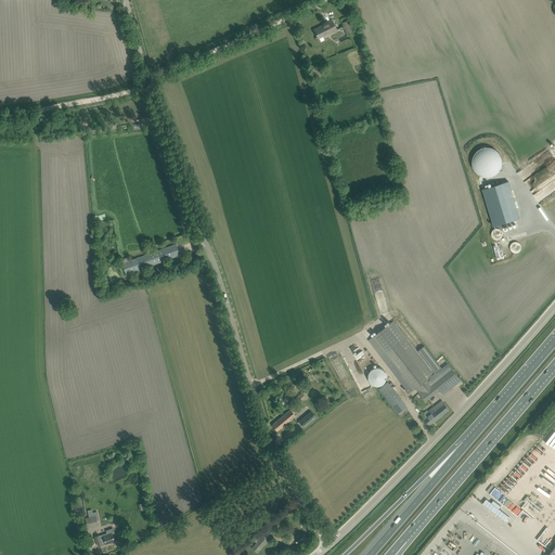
[(346,34),(347,34),(352,31),(348,21),(347,16),(340,21),(346,34)]
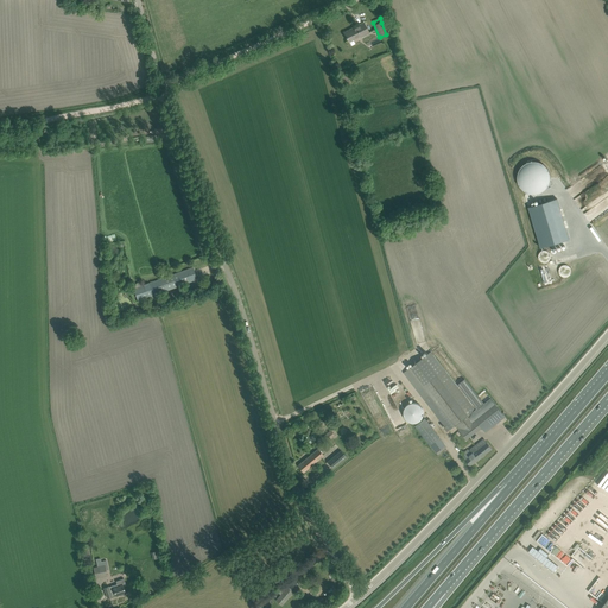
[(344,33),(347,38),(349,42),(360,36),(361,37),(369,33),(363,23),(358,26),(359,26),(350,31),(350,30),(344,33)]
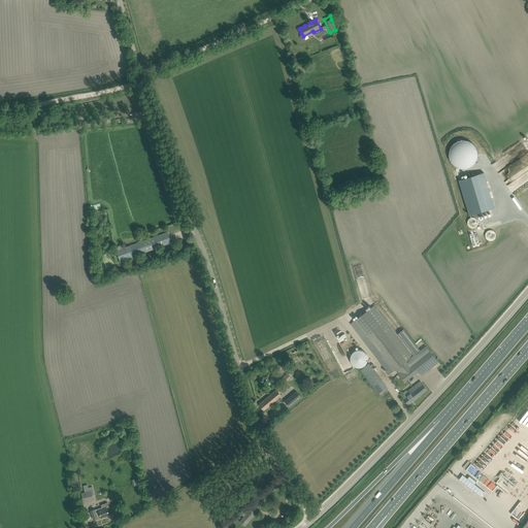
[(295,62),(298,75),(304,73),(301,64),(300,61),(295,62)]
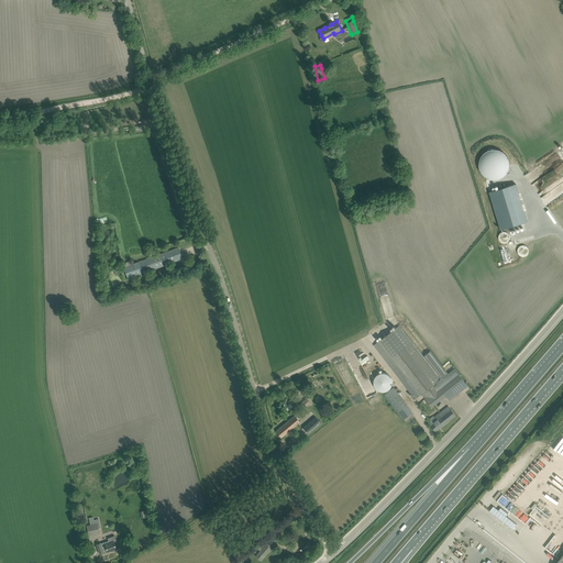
[(479,162),(479,164),(479,166),(479,169),(481,172),(482,174),(484,176),(485,177),(487,178),(489,179),(493,179),(495,180),(497,179),(499,179),(501,178),(504,177),(506,175),(507,173),(508,170),(509,168),(509,166),(509,164),(509,162),(508,158),(507,156),(506,155),(504,153),(501,152),(499,151),(497,150),(495,150),(492,150),(489,151),(487,152),(485,153),(483,155),(482,156),(481,159),(479,162)]
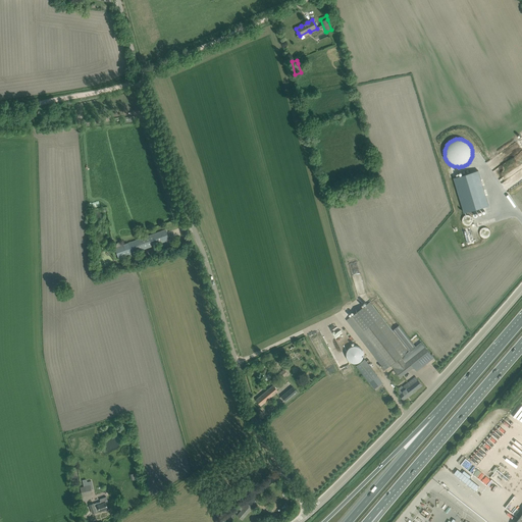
[(478,170),(454,177),(464,213),(488,206),(478,170)]
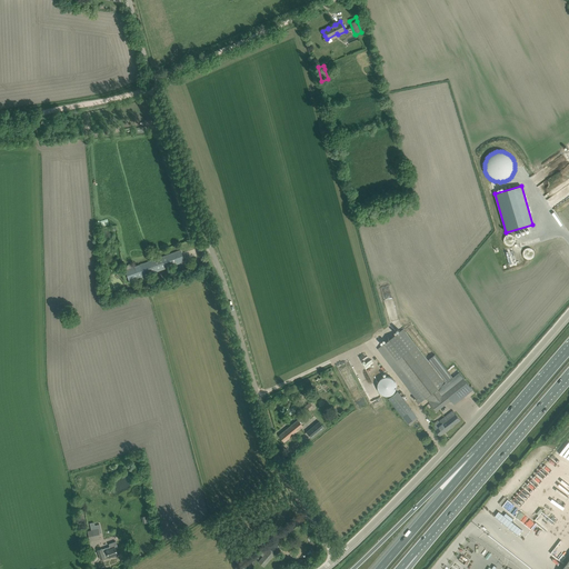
[(505,238),(503,240),(503,241),(505,242),(506,243),(507,245),(508,246),(509,246),(510,246),(512,246),(513,245),(515,243),(515,242),(516,241),(516,239),(515,238),(515,237),(513,236),(512,235),(510,235),(509,235),(508,235),(506,236),(505,237),(505,238)]
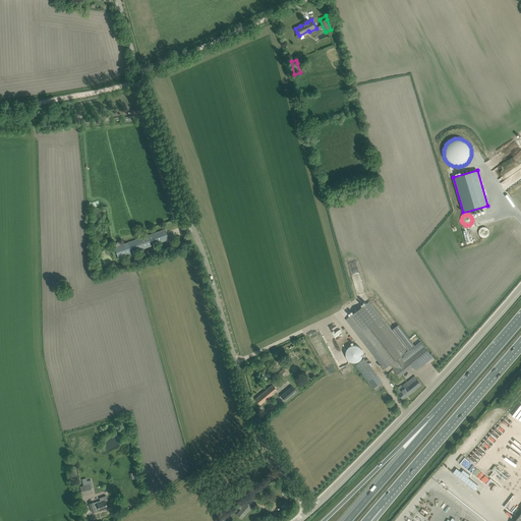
[(479,231),(479,232),(479,233),(479,235),(480,236),(481,237),(482,237),(483,237),(485,237),(486,237),(487,236),(488,235),(489,234),(489,233),(489,231),(489,230),(488,229),(487,228),(486,227),(484,227),(483,227),(481,228),(480,228),(479,229),(479,231)]
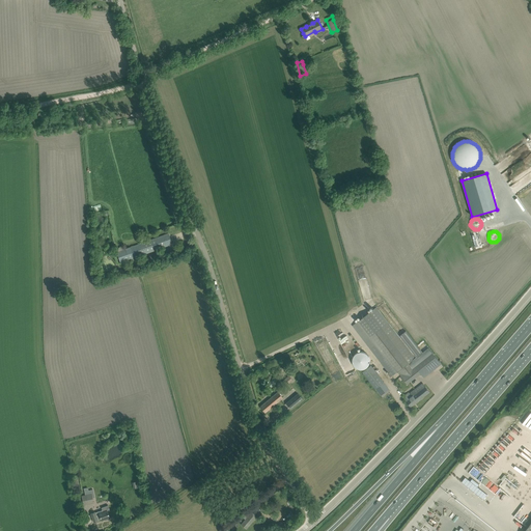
[(168,234),(163,235),(117,252),(120,262),(171,244),(168,234)]
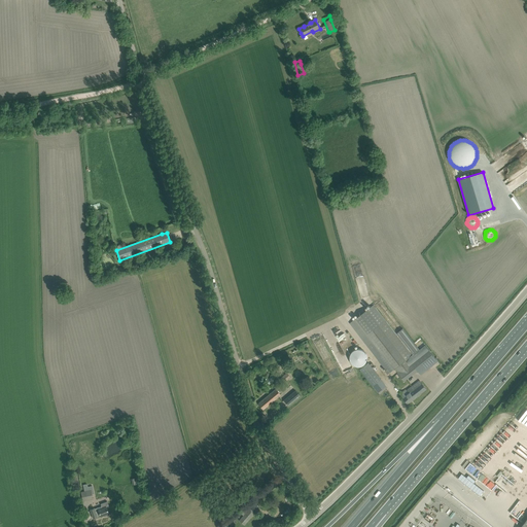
[(409,358),(413,356),(374,305),(350,323),(386,370),(385,371),(387,374),(388,374),(395,369),(396,371),(405,381),(418,371),(411,360),(409,358)]
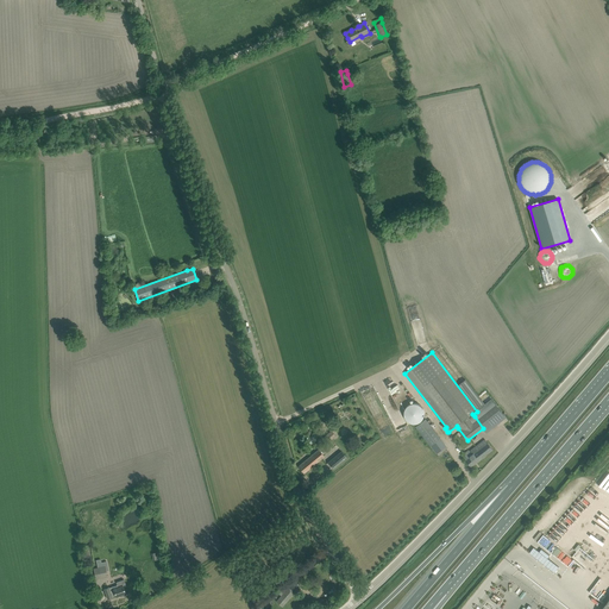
[(458,385),(478,409),(477,412),(472,414),(475,416),(483,428),(487,433),(506,418),(491,399),(484,405),(465,380),(458,385)]
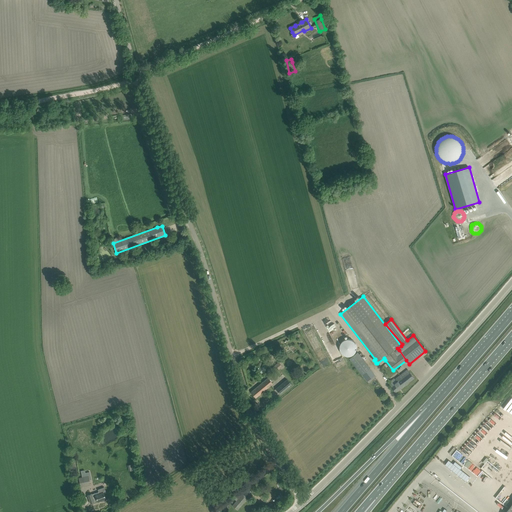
[(335,320),(330,322),(336,339),(343,337),(340,330),(343,328),(341,324),(337,325),(335,320)]
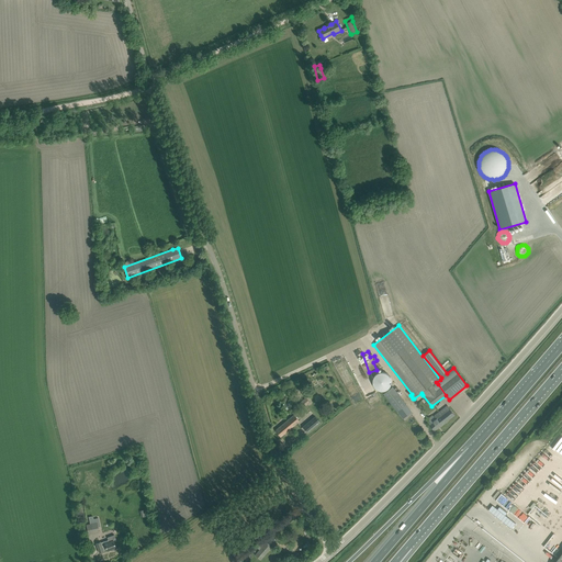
[(372,377),(379,392),(390,388),(390,385),(393,384),(388,371),(372,377)]
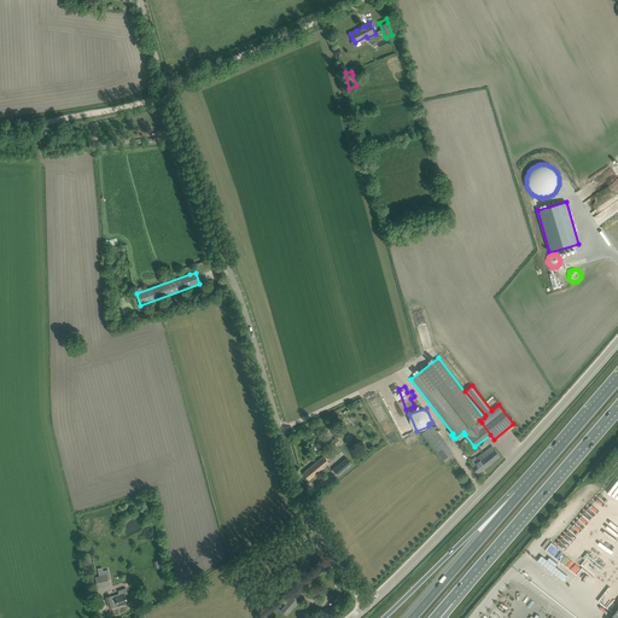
[(432,425),(421,433),(437,453),(442,459),(447,455),(448,456),(453,453),(447,444),(432,425)]
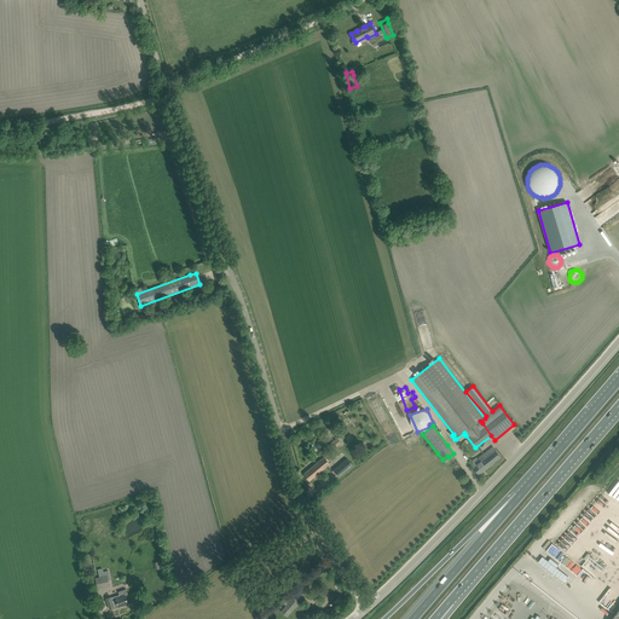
[(333,450),(341,444),(336,438),(329,445),(333,450)]
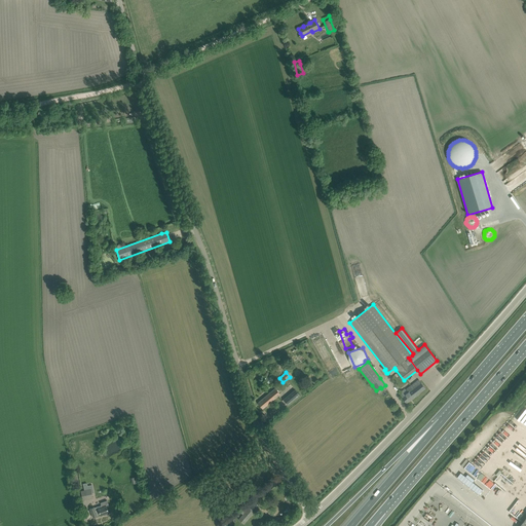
[(421,382),(418,379),(406,389),(409,392),(403,398),(404,399),(407,403),(425,388),(422,384),(421,382)]
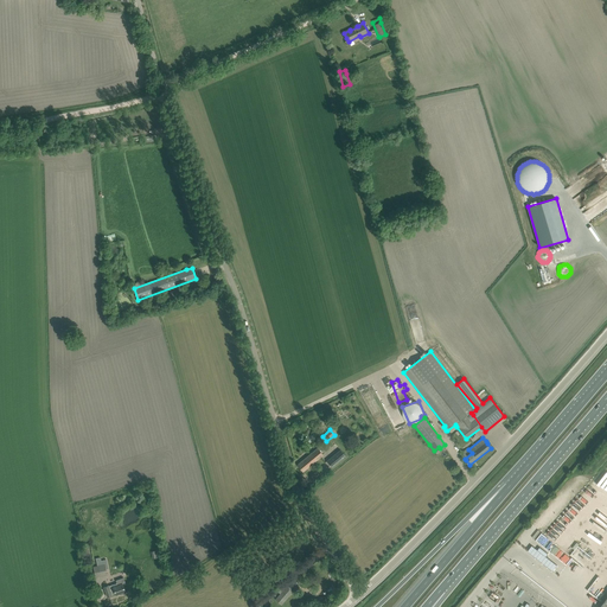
[(304,472),(308,468),(323,455),(318,448),(298,465),(304,472)]
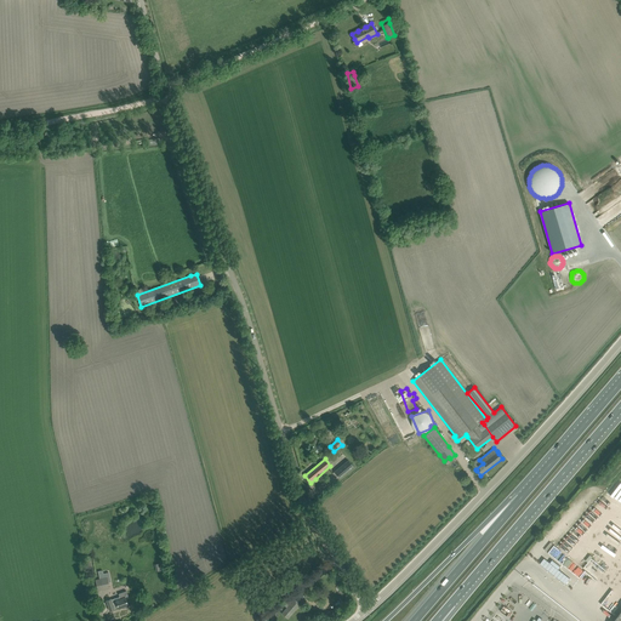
[(354,467),(348,460),(334,472),(340,479),(354,467)]
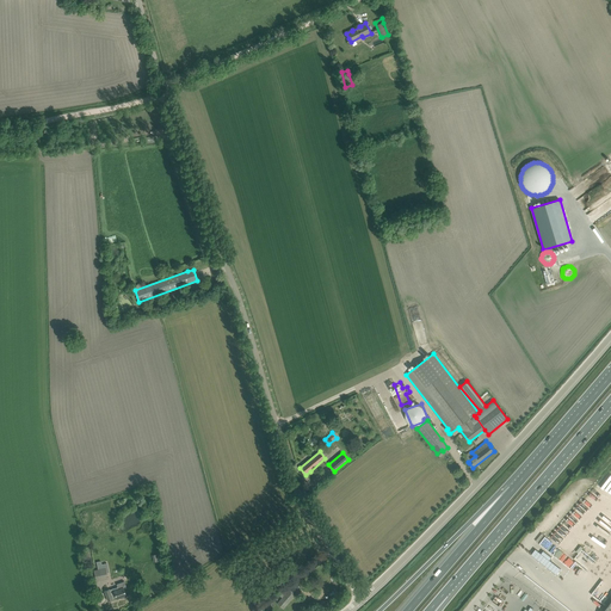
[(105,568),(96,571),(98,581),(109,579),(105,568)]
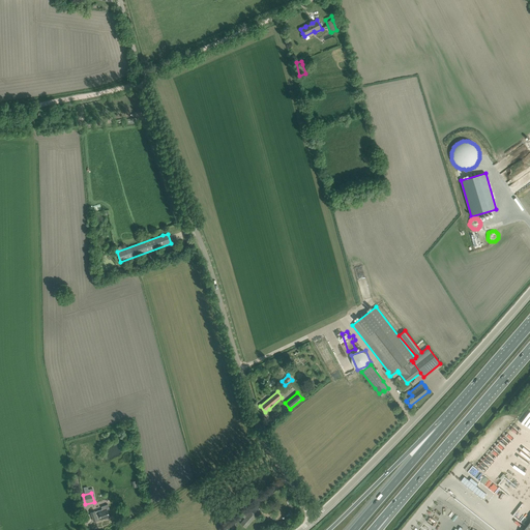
[(454,499),(472,512),(476,507),(471,503),(473,501),(467,497),(466,499),(459,494),(454,499)]
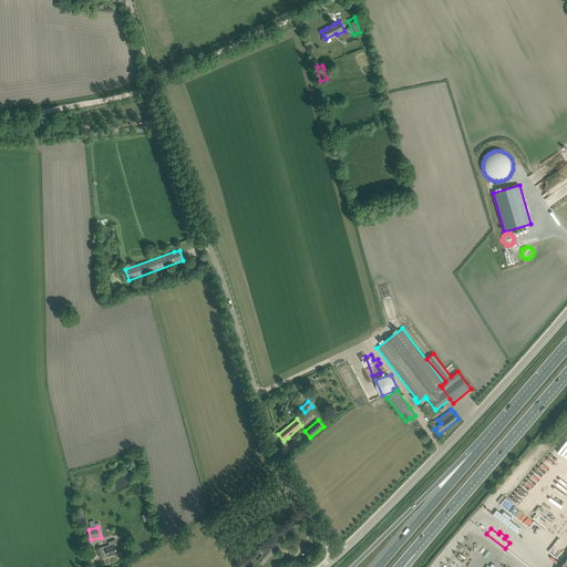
[(100,548),(98,549),(100,556),(100,557),(104,556),(107,555),(109,556),(117,553),(115,547),(117,546),(115,539),(109,543),(109,545),(105,546),(100,548)]
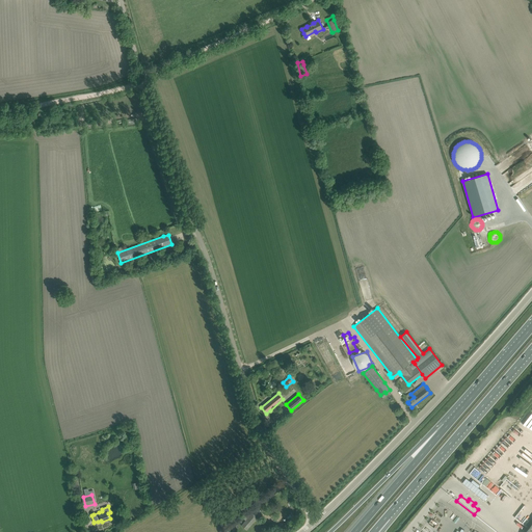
[(241,526),(246,530),(257,517),(251,513),(241,526)]
